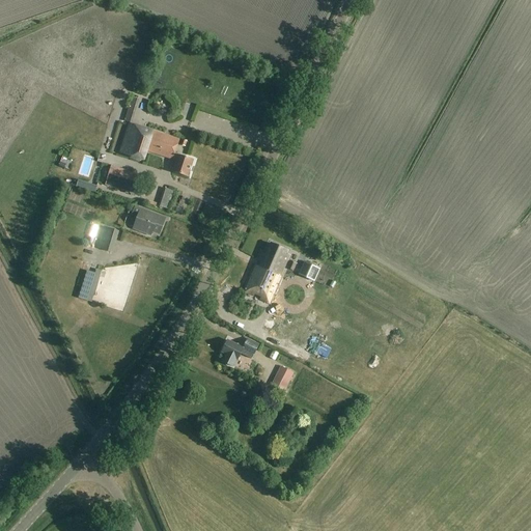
[(113,124),(116,114),(111,112),(107,122),(113,124)]
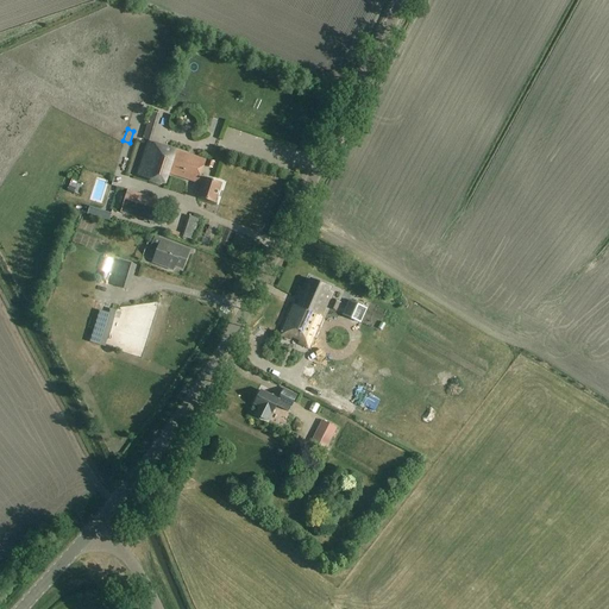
[(169,174),(199,184),(202,184),(198,198),(217,203),(224,183),(201,176),(207,161),(150,142),(138,176),(165,184),(169,174)]
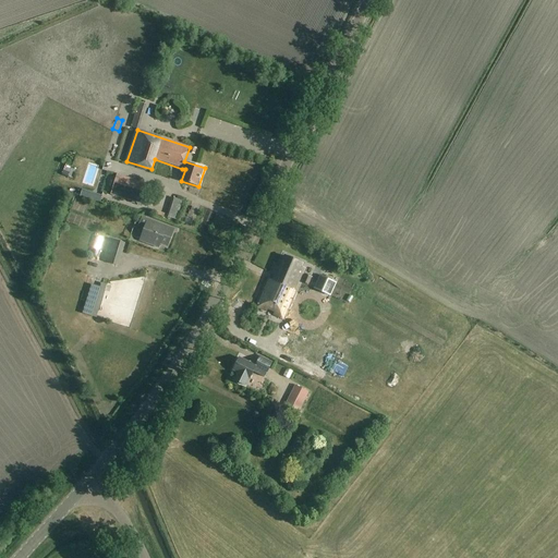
[(144,205),(149,185),(117,174),(110,194),(144,205)]
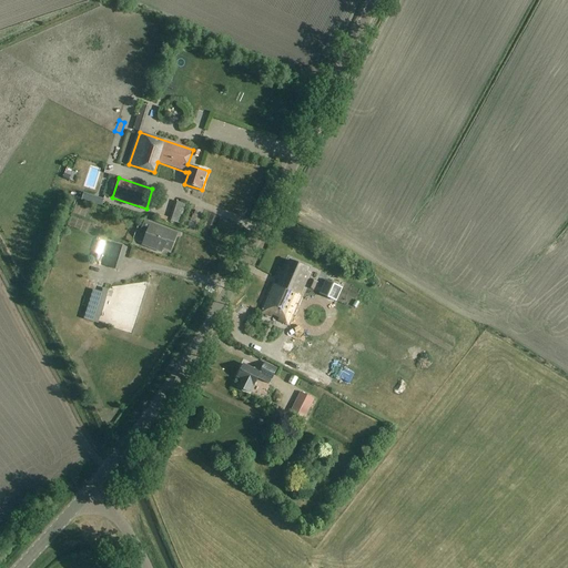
[(175,202),(169,221),(181,224),(186,205),(175,202)]
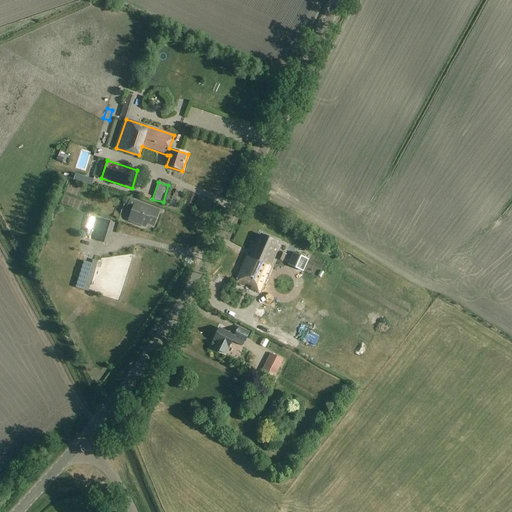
[(133,209),(131,214),(128,221),(145,228),(147,224),(154,227),(158,215),(152,212),(154,209),(130,199),(127,207),(133,209)]
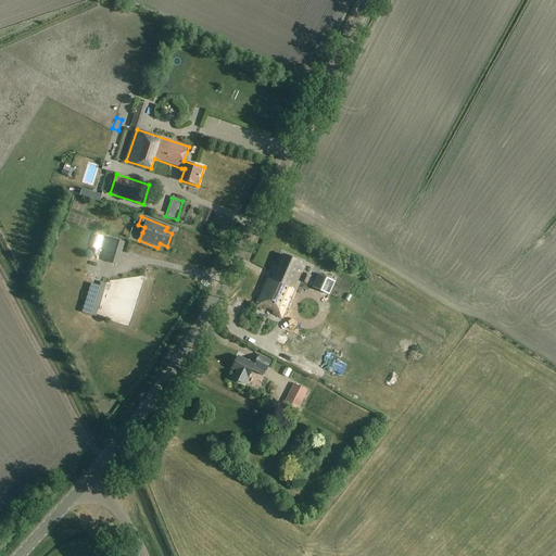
[(136,239),(138,232),(127,229),(125,236),(136,239)]
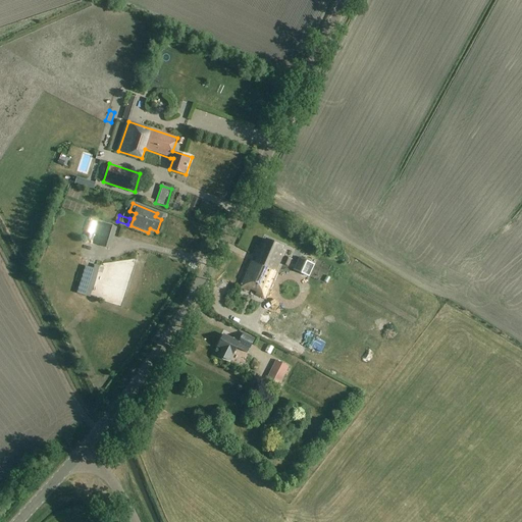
[(97,244),(109,248),(115,228),(103,224),(97,244)]
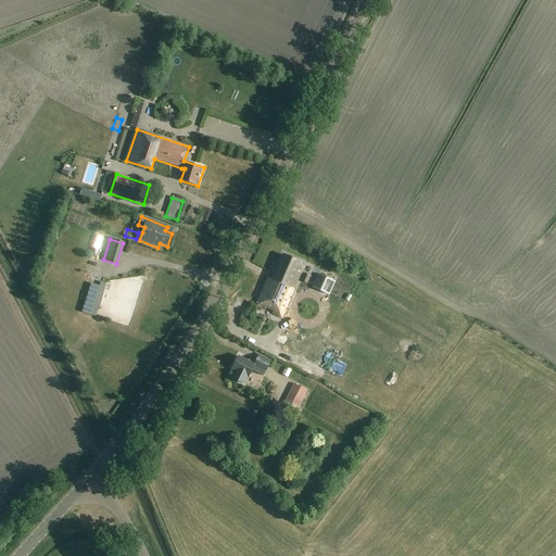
[(84,263),(99,266),(105,243),(89,240),(84,263)]
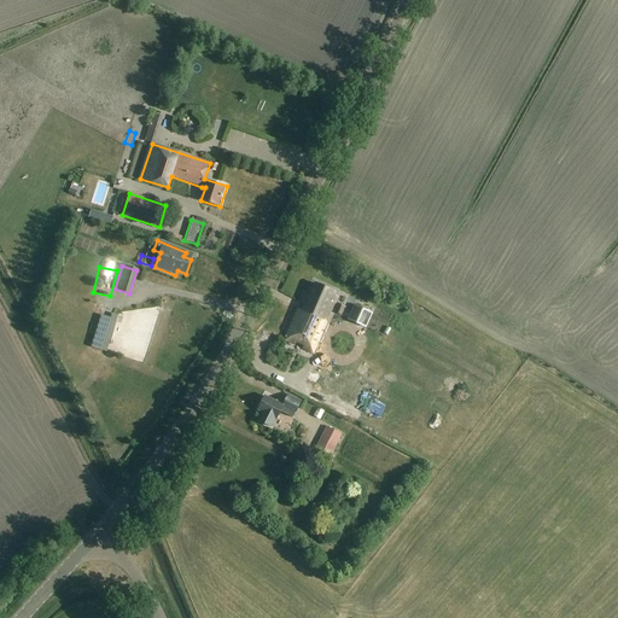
[(286,343),(295,347),(297,343),(303,347),(302,349),(313,354),(337,299),(333,298),(336,295),(316,285),(310,299),(307,297),(286,343)]
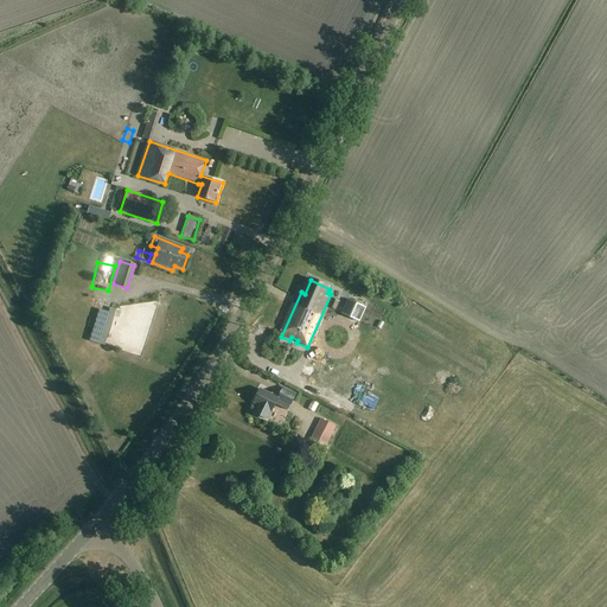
[(332,300),(324,317),(331,320),(339,302),(332,300)]
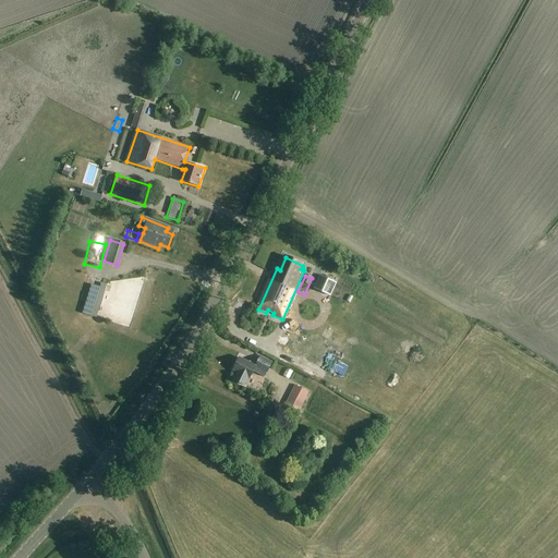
[(323,292),(330,296),(336,284),(328,280),(319,277),(317,283),(325,287),(323,292)]
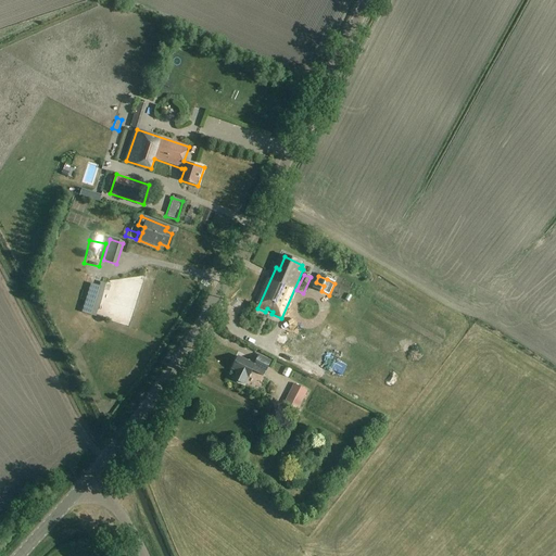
[(91,283),(81,313),(96,317),(106,283),(101,282),(100,287),(91,283)]
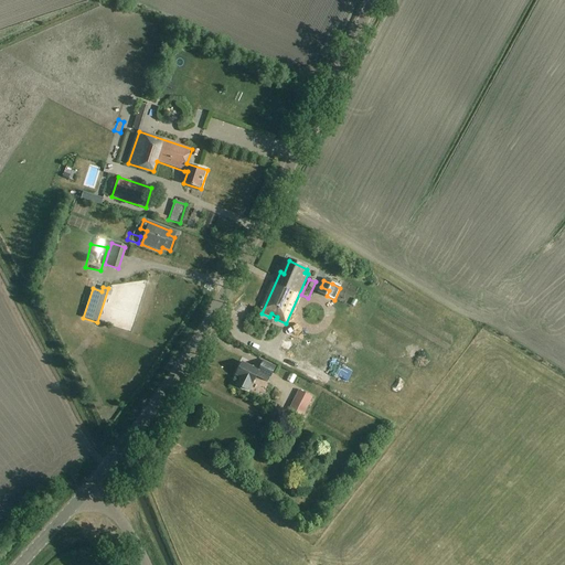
[(288,320),(299,326),(309,308),(299,301),(288,320)]
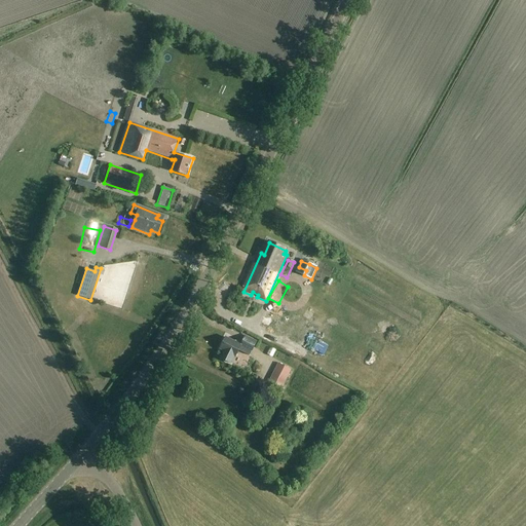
[(238,304),(249,304),(249,295),(229,294),(229,299),(238,299),(238,304)]
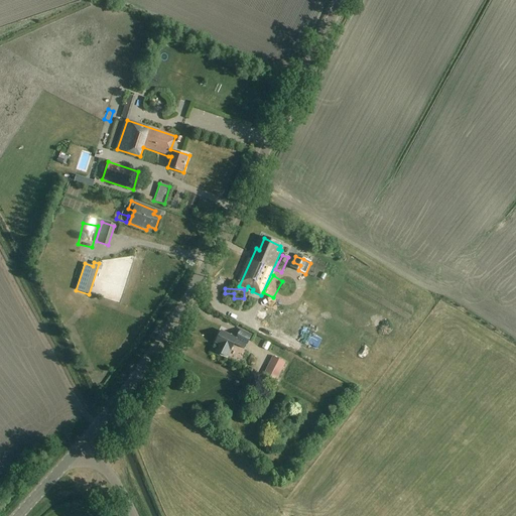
[(244,349),(250,335),(240,330),(236,338),(231,336),(230,338),(221,333),(216,344),(220,346),(217,353),(226,358),(230,351),(231,351),(234,344),(244,349)]
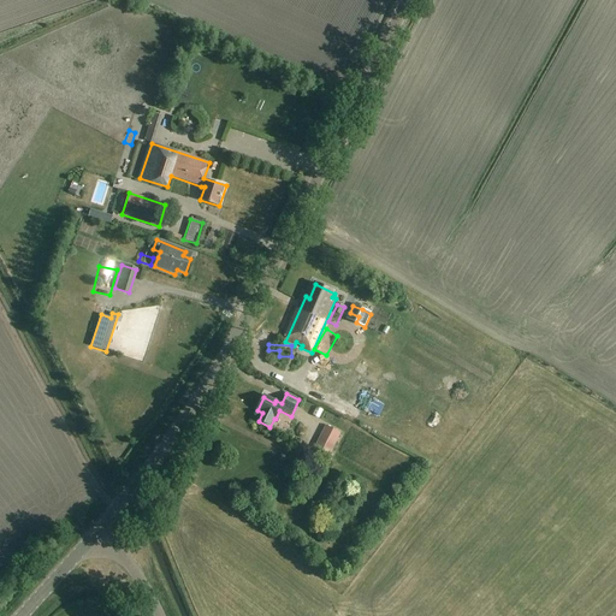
[(326,426),(318,443),(332,450),(341,433),(326,426)]
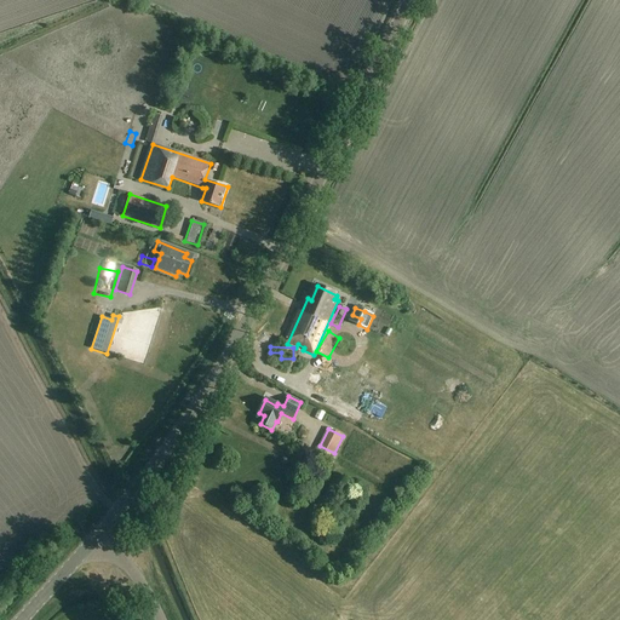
[(331,604),(343,616),(354,606),(342,593),(331,604)]
